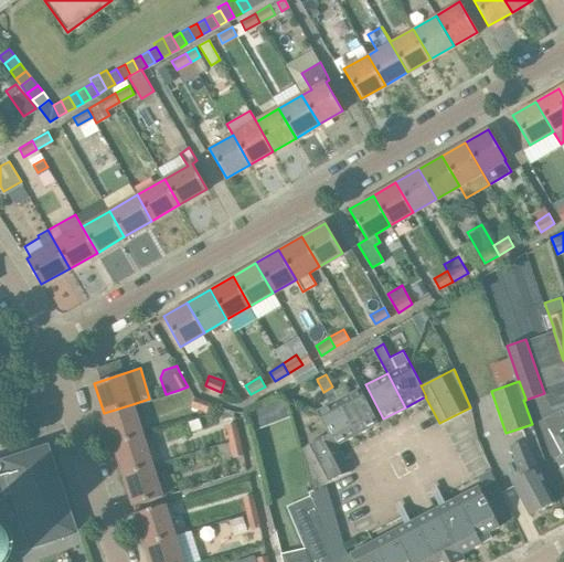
[(338,399),(339,399),(332,386),(323,392),(329,404),(317,411),(329,434),(329,433),(334,444),(336,443),(355,433),(338,399)]
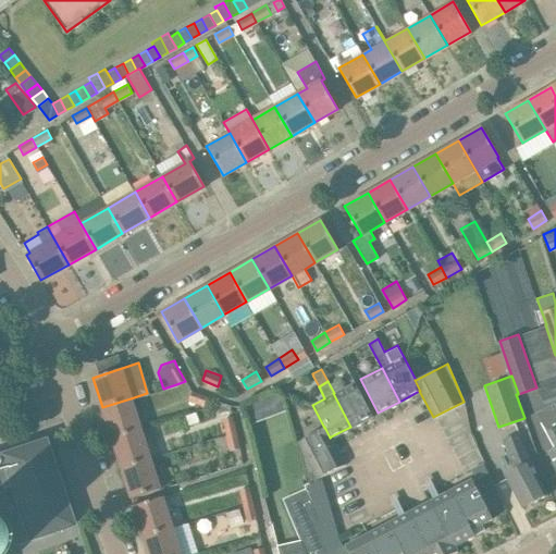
[(355,382),(334,393),(333,393),(350,427),(372,416),(355,382)]
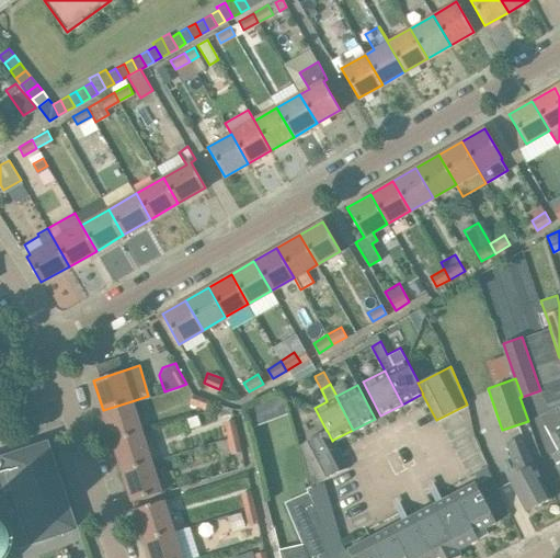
[(207,399),(193,394),(189,402),(204,409),(207,399)]
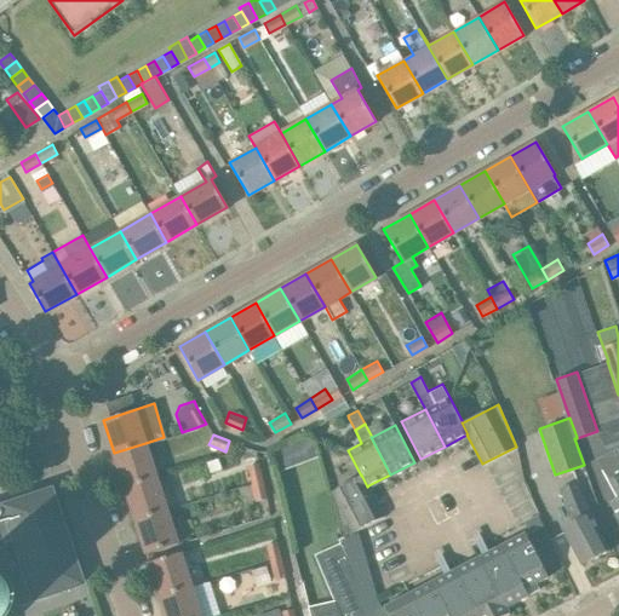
[(290,442),(271,449),(276,471),(298,462),(290,442)]
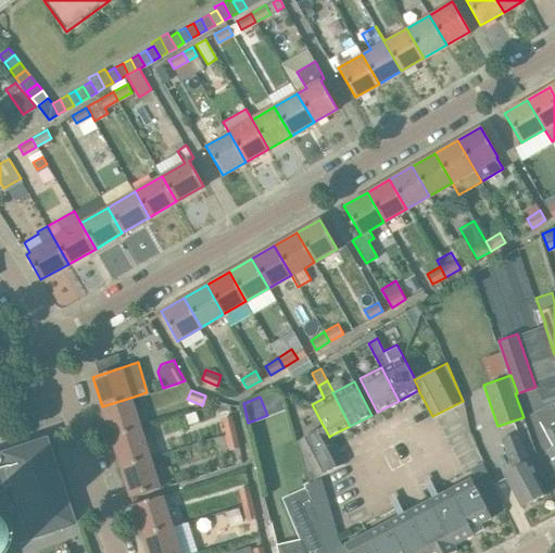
[(139,427),(130,398),(102,406),(111,437),(139,427)]
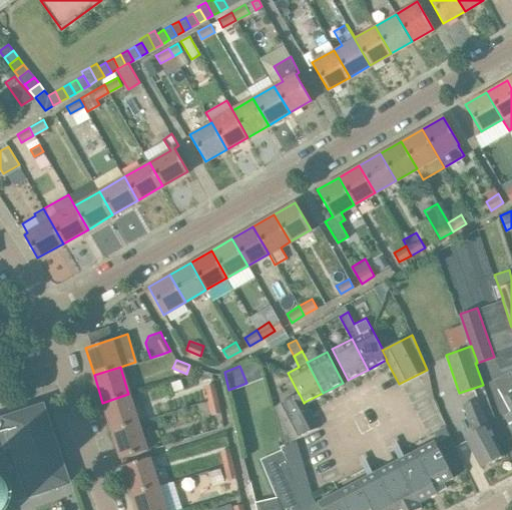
[(493,379),(509,412),(503,415),(510,427),(511,430),(511,372),(511,370),(493,379)]
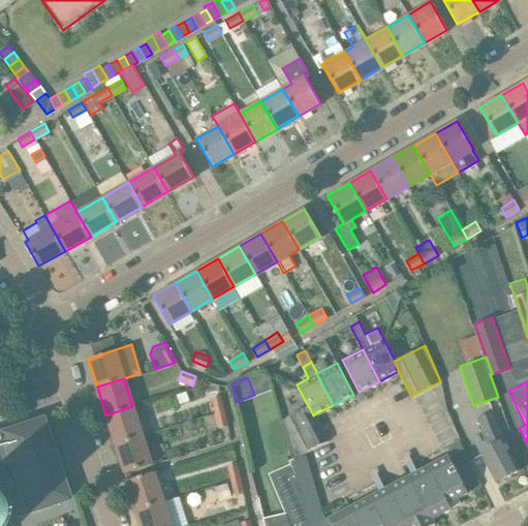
[(214,412),(223,409),(220,395),(211,397),(214,412)]
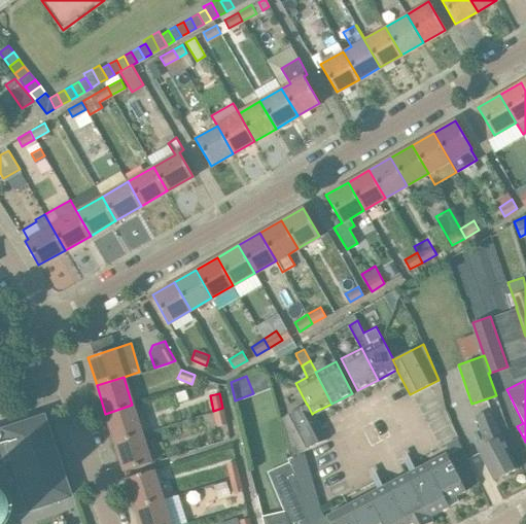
[(281,417),(292,456),(303,450),(304,450),(326,439),(313,413),(312,414),(307,404),(307,405),(281,417)]
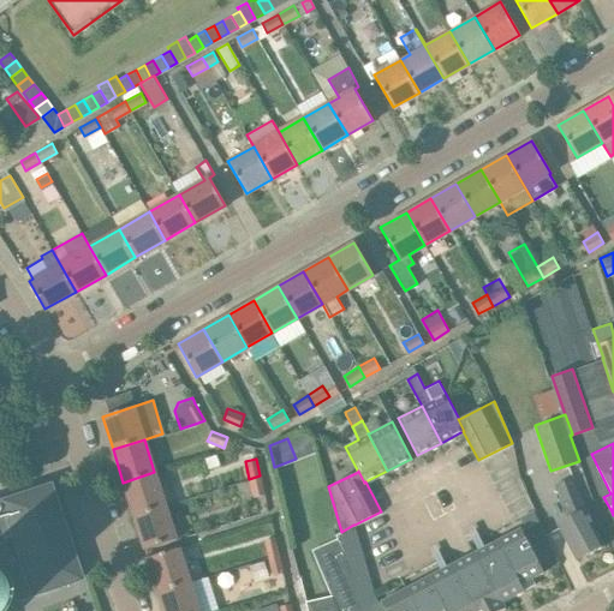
[(123,483),(133,515),(165,505),(154,472),(123,483)]
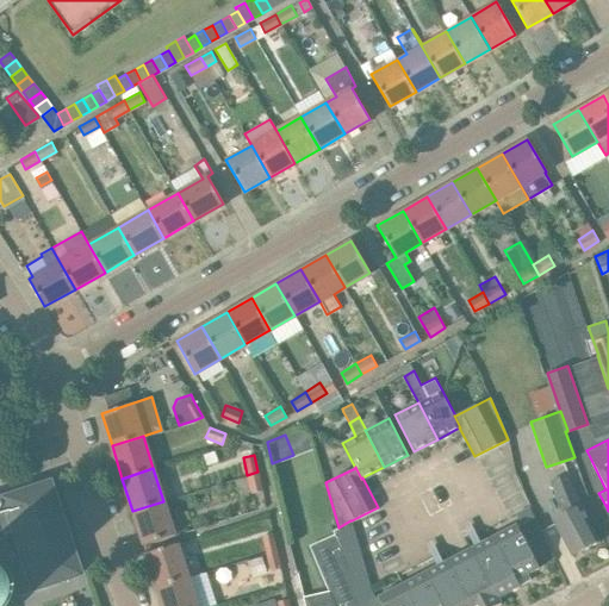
[(258,472),(247,475),(250,491),(262,488),(258,472)]
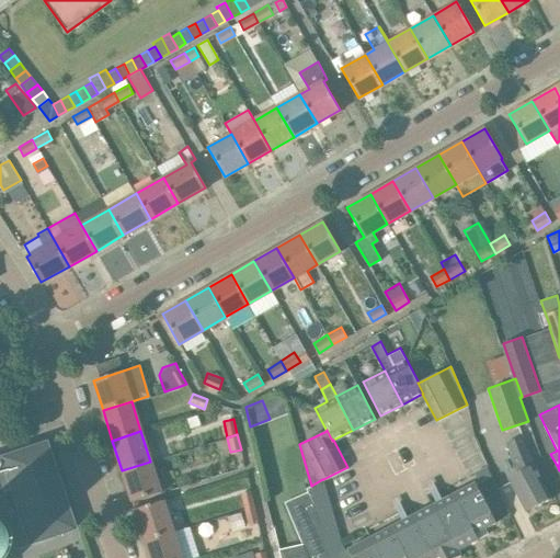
[(536,471),(523,436),(507,442),(520,473),(507,479),(525,511),(550,497),(536,471)]
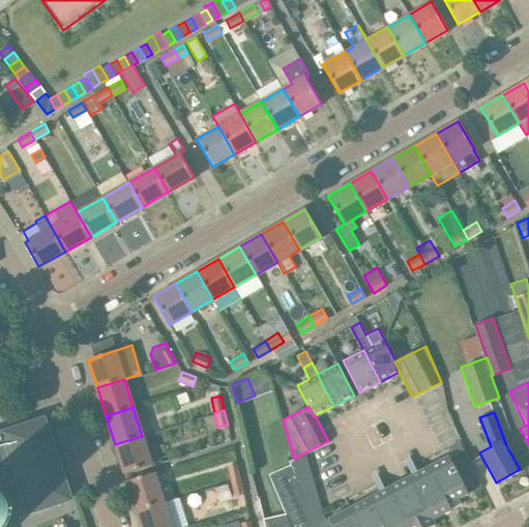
[(0,464),(0,459),(8,457),(26,511),(67,499),(42,417),(1,431),(1,432),(0,432),(0,464)]
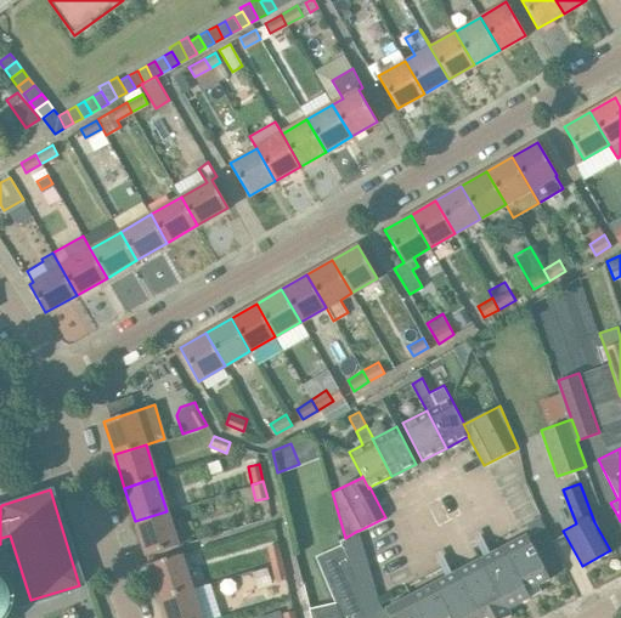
[(167,511),(135,521),(146,555),(178,545),(167,511)]
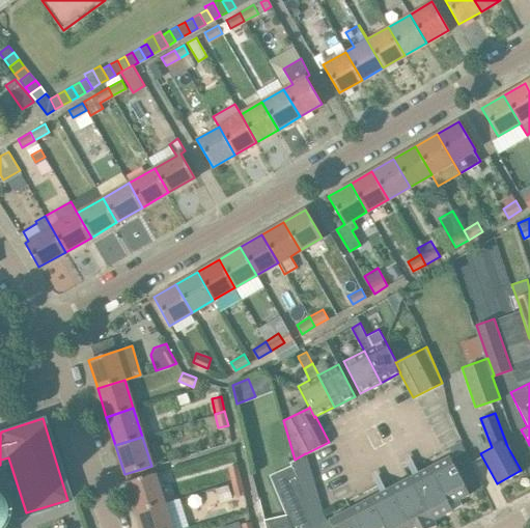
[(461,441),(448,447),(453,455),(465,449),(466,449),(462,440),(461,441)]
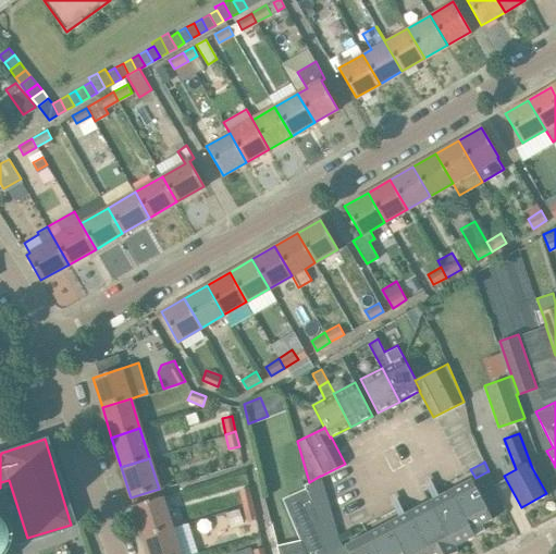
[(317,509),(328,548),(340,541),(321,476),(320,476),(309,482),(317,509)]
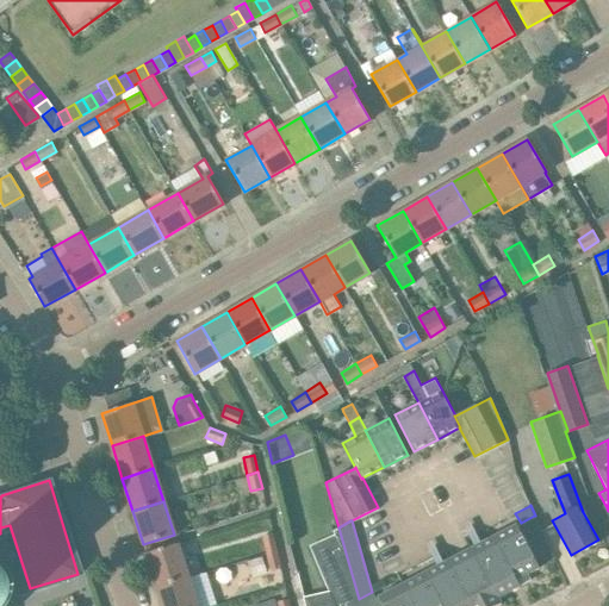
[(497,603),(498,605),(501,603),(497,597),(520,585),(516,579),(539,567),(516,524),(480,543),(471,525),(460,531),(463,536),(468,532),(474,545),(470,549),(473,556),(472,556),(474,560),(476,560),(498,603),(497,603)]
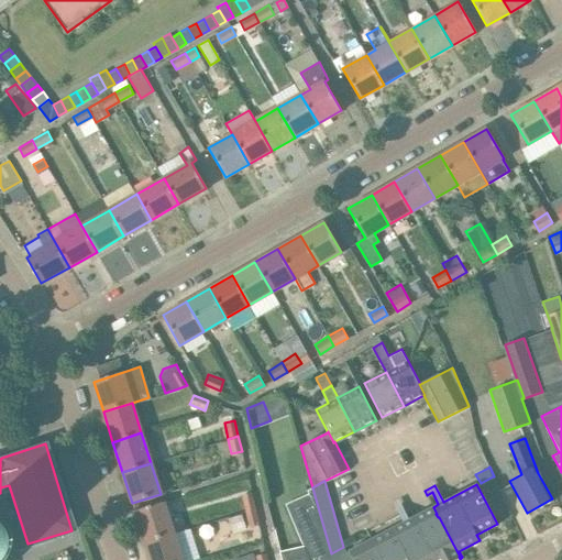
[(333,559),(331,553),(320,515),(312,487),(307,490),(309,493),(285,503),(295,528),(310,559),(309,559),(333,559)]
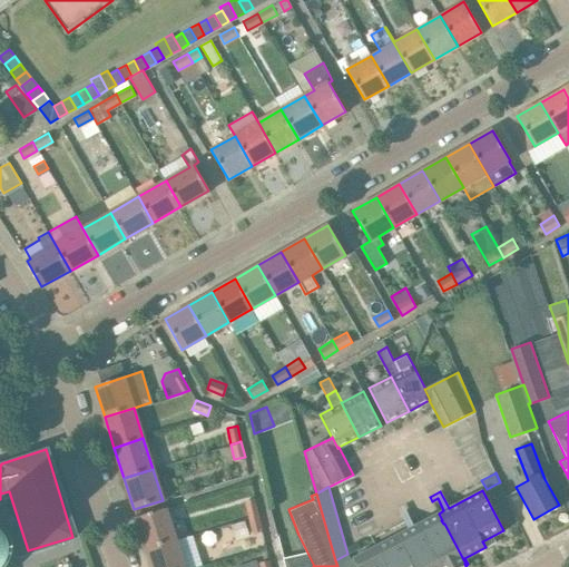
[(248,515),(257,512),(254,497),(245,499),(248,515)]
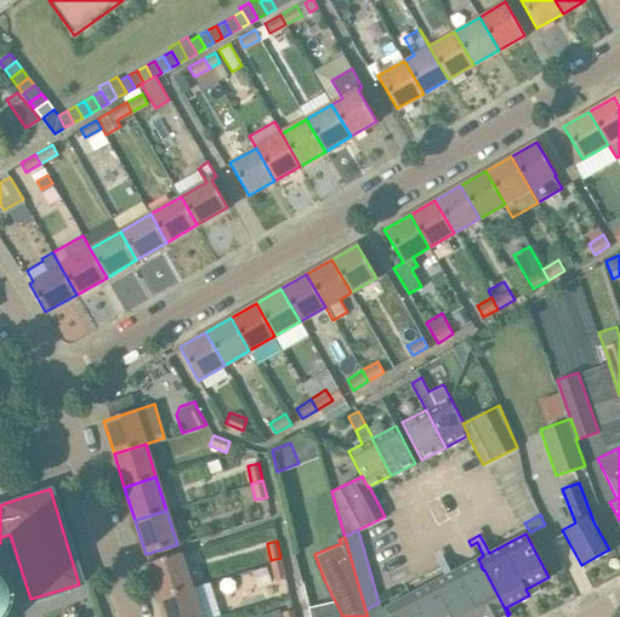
[(149,563),(160,596),(192,586),(181,553),(149,563)]
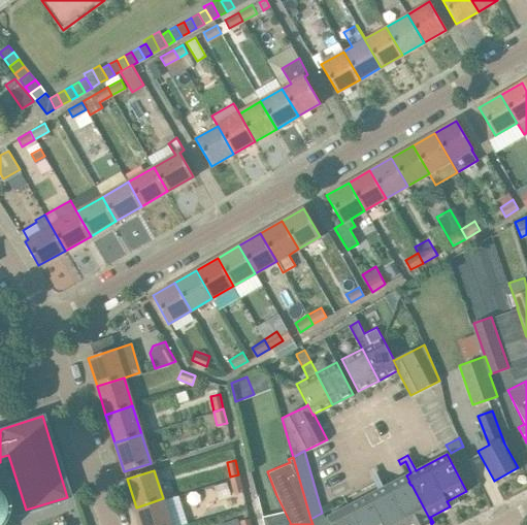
[(379,490),(348,505),(357,524),(408,524),(393,494),(394,494),(392,490),(391,491),(389,485),(384,487),(375,471),(370,474),(379,490)]
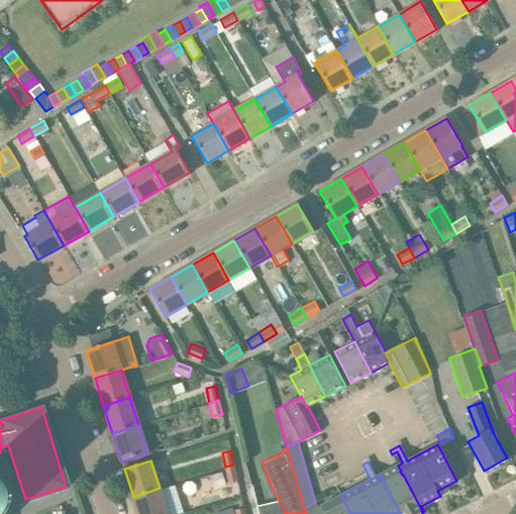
[(233,465),(225,467),(228,482),(237,480),(236,477),(233,465)]
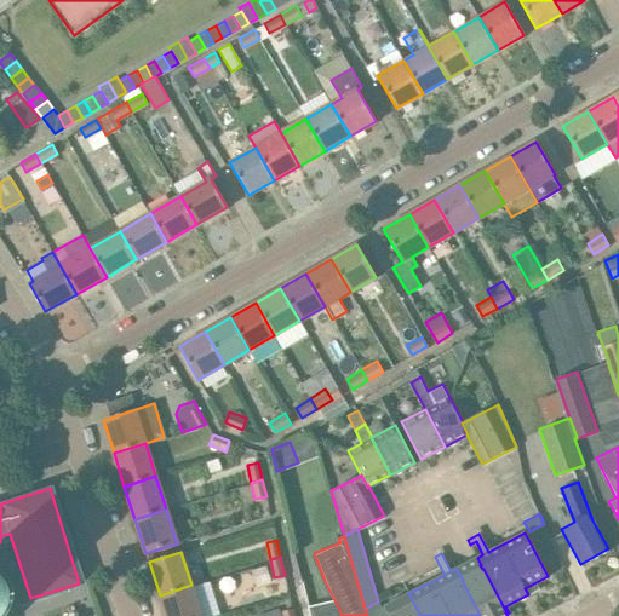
[(502,615),(506,615),(505,612),(506,612),(483,569),(482,569),(480,565),(481,565),(477,558),(468,563),(457,569),(459,576),(460,575),(463,580),(462,580),(480,615),(502,615)]
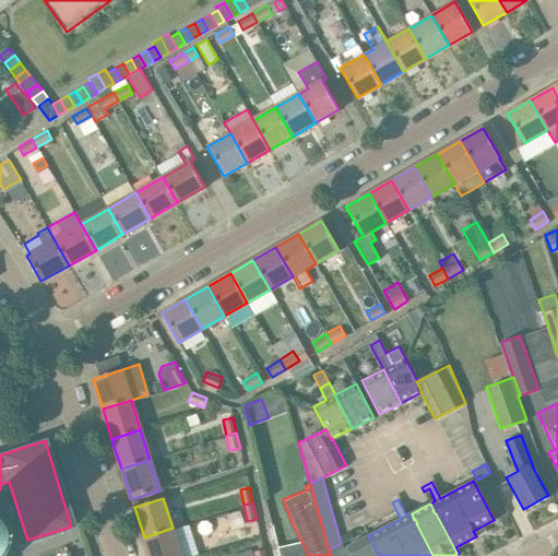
[(239,508),(226,512),(230,524),(244,520),(239,508)]
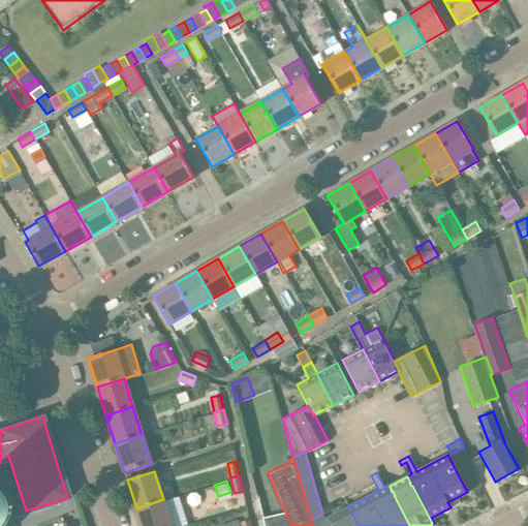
[(171,525),(163,499),(136,508),(142,525),(171,525)]
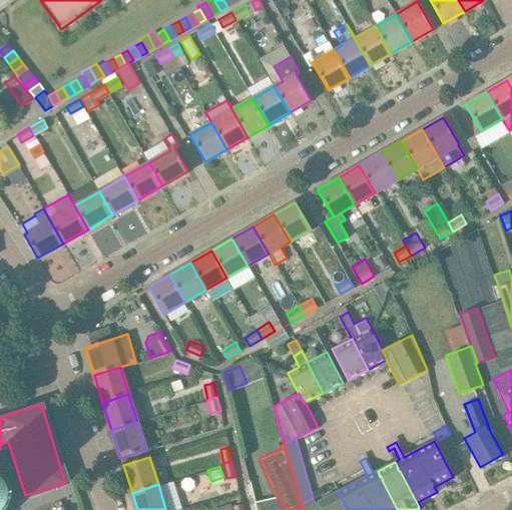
[(323,509),(347,509),(338,491),(319,502),(323,509)]
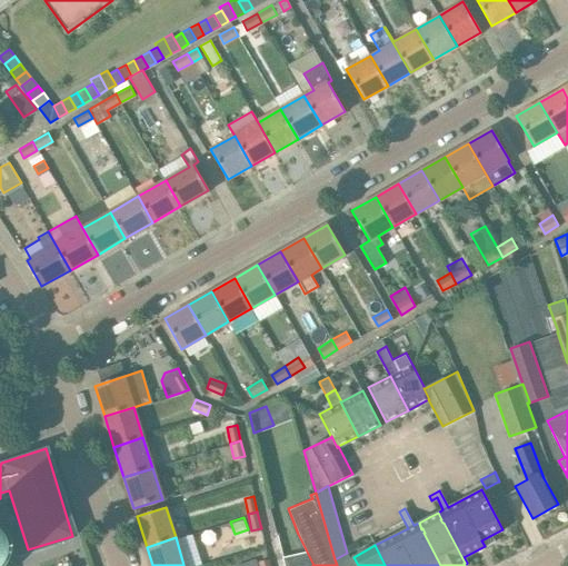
[(335,559),(337,565),(350,565),(354,565),(347,553),(335,559)]
